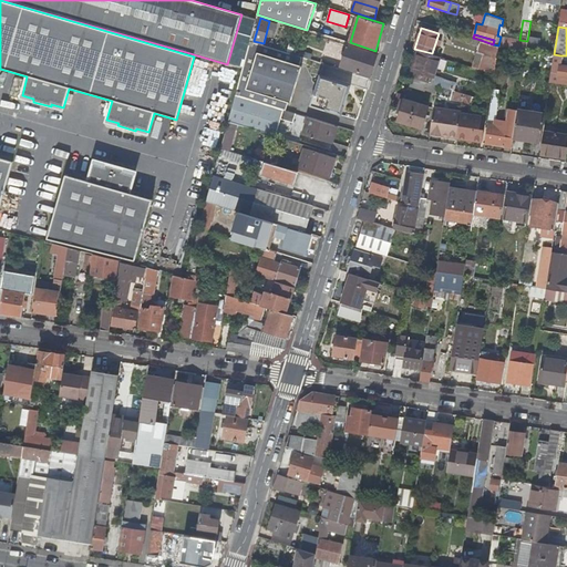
[(527,41),(519,40),(504,37),(501,37),(498,45),(526,50),(527,41)]
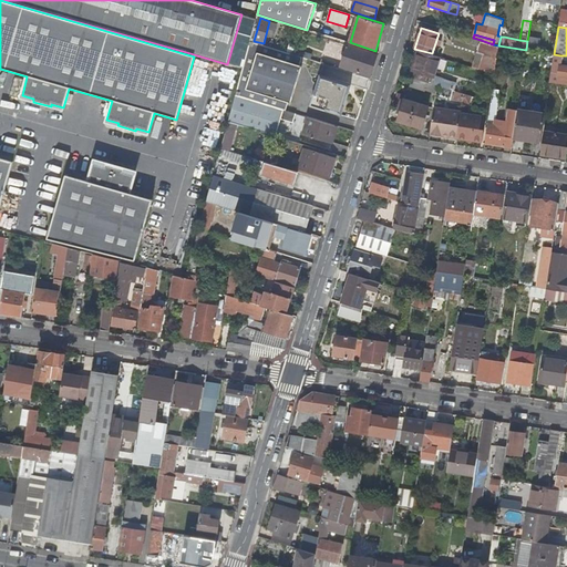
[(336,41),(327,39),(325,45),(333,49),(336,41)]
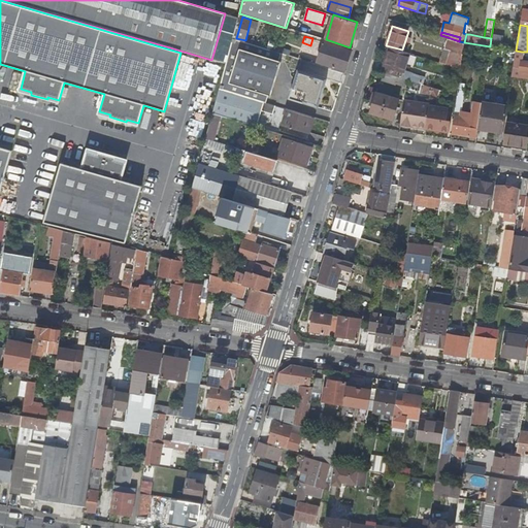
[(448,37),(443,48),(450,51),(448,62),(440,60),(439,63),(460,69),(464,42),(459,41),(448,37)]
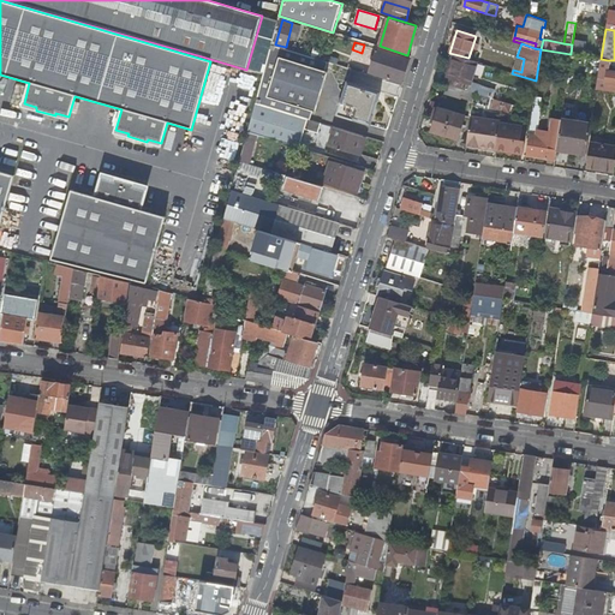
[(324,70),(327,61),(270,45),(267,60),(263,75),(255,102),(310,119),(312,109),(316,111),(328,71),(324,70)]
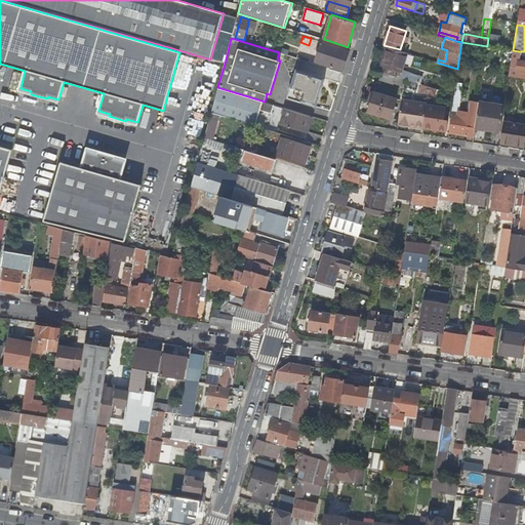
[(332,66),(332,69),(342,72),(350,51),(320,42),(315,61),(332,66)]
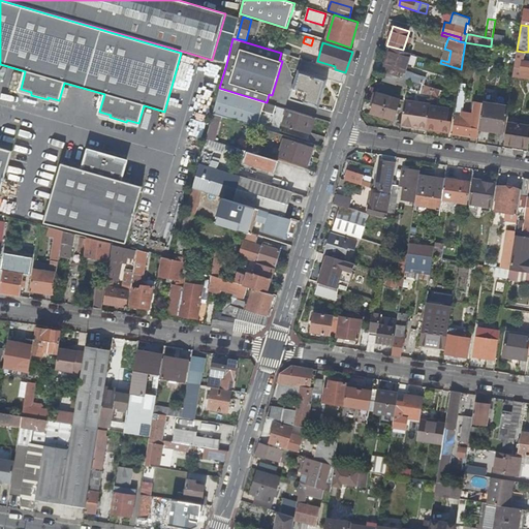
[(299,47),(296,57),(303,59),(306,49),(299,47)]
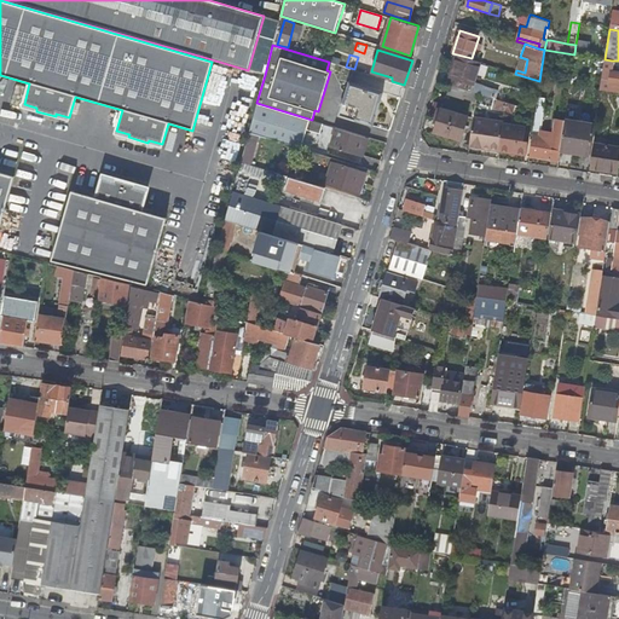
[(478,84),(484,64),(457,56),(449,85),(450,85),(466,90),(476,93),(478,93),(498,99),(502,91),(478,84)]
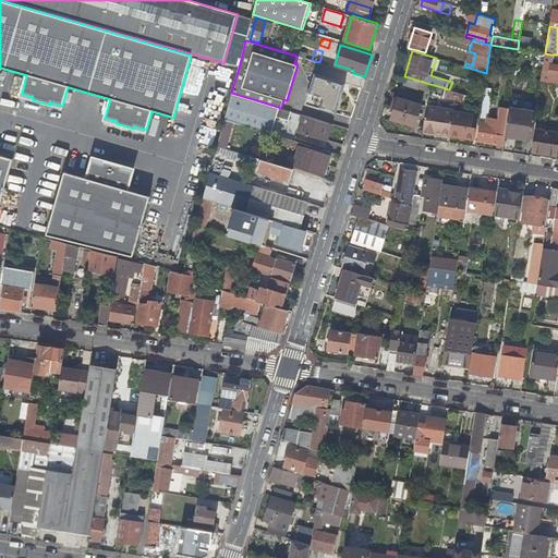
[(475,53),(469,51),(465,63),(473,65),(475,53)]
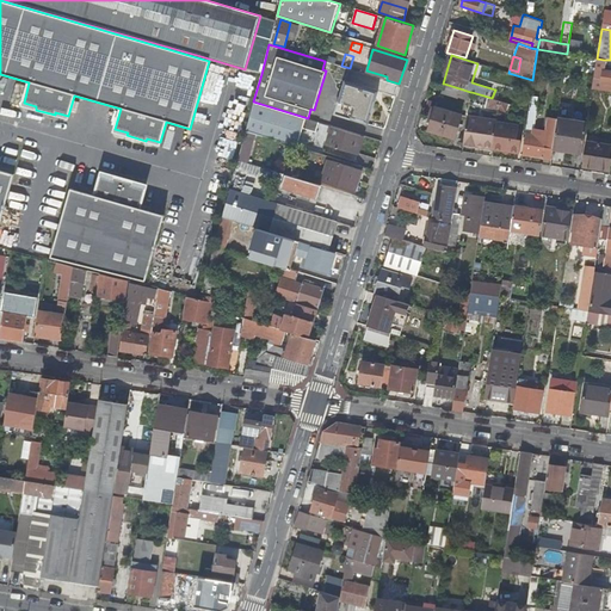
[(597,59),(592,87),(610,90),(610,69),(603,68),(604,60),(597,59)]
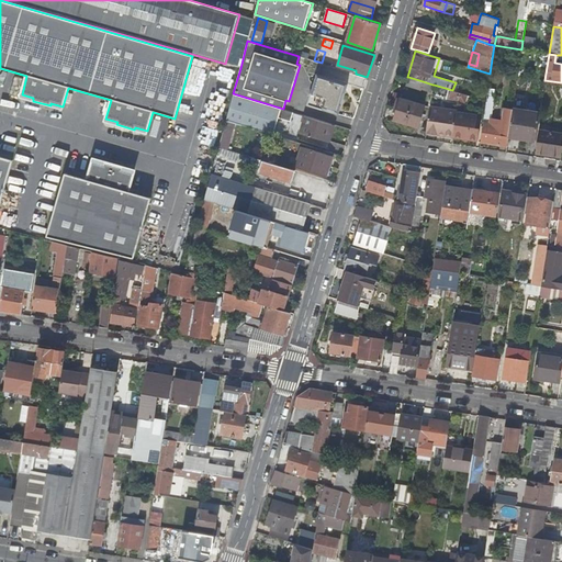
[(348,82),(317,72),(307,104),(338,114),(348,82)]
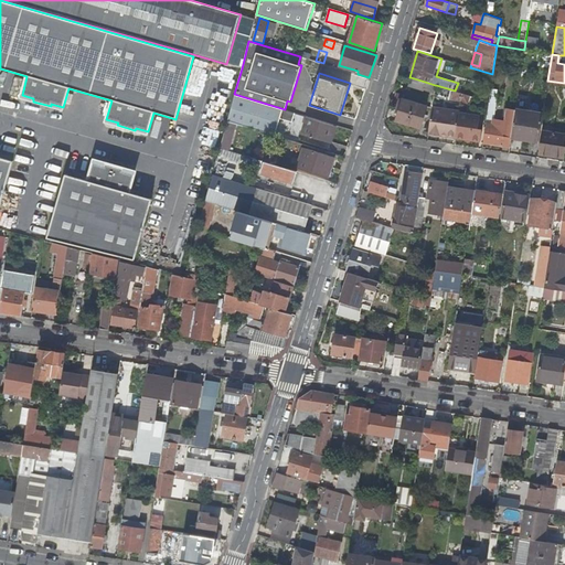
[(422,89),(425,82),(411,77),(407,86),(422,91),(422,89)]
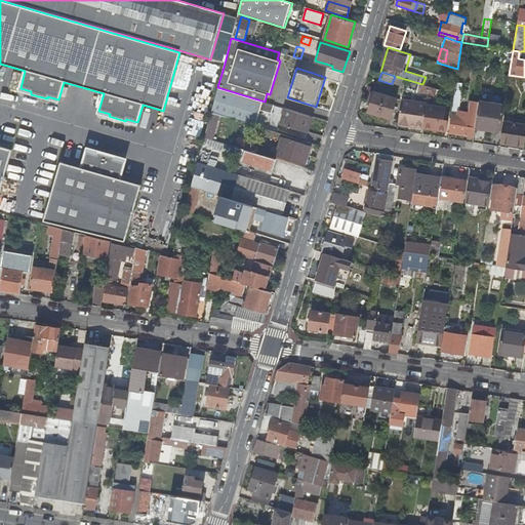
[(392,83),(403,86),(404,79),(395,76),(392,83)]
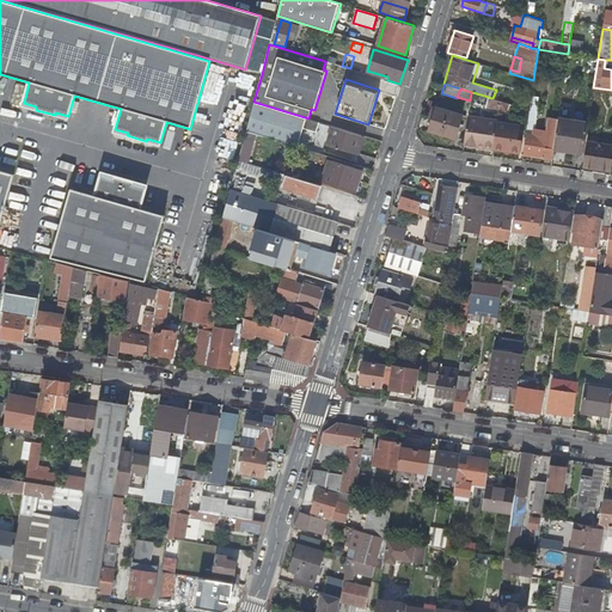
[(471,98),(500,106),(500,101),(493,98),(472,92),(471,98)]
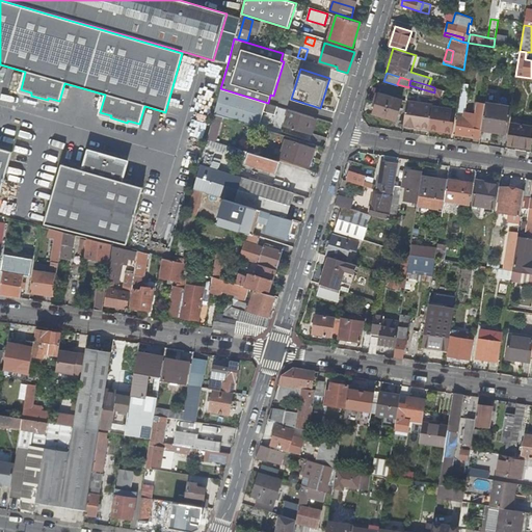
[(454,134),(480,138),(481,129),(484,109),(477,108),(475,118),(471,118),(472,112),(466,112),(470,84),(461,83),(460,96),(454,134)]
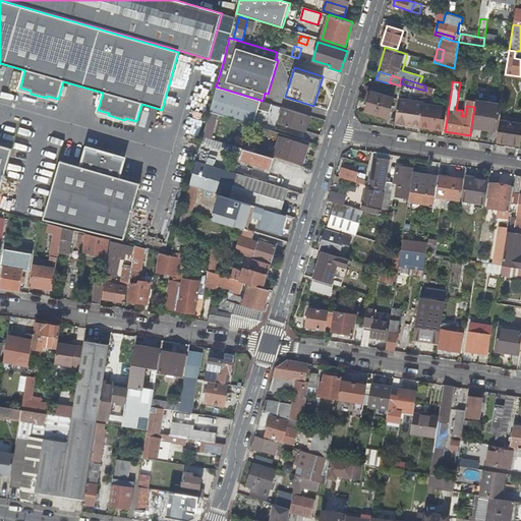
[(366,99),(369,90),(370,87),(365,84),(361,98),(364,99),(366,99)]
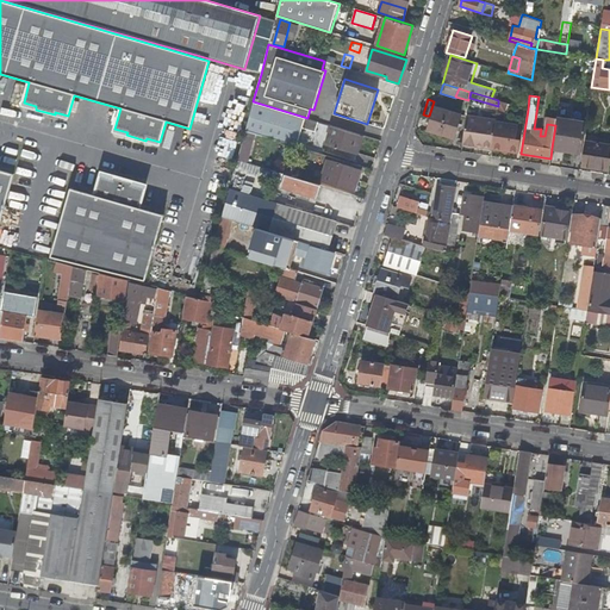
[(315,131),(317,122),(307,118),(253,101),(246,130),(255,134),(297,147),(302,128),(315,131)]
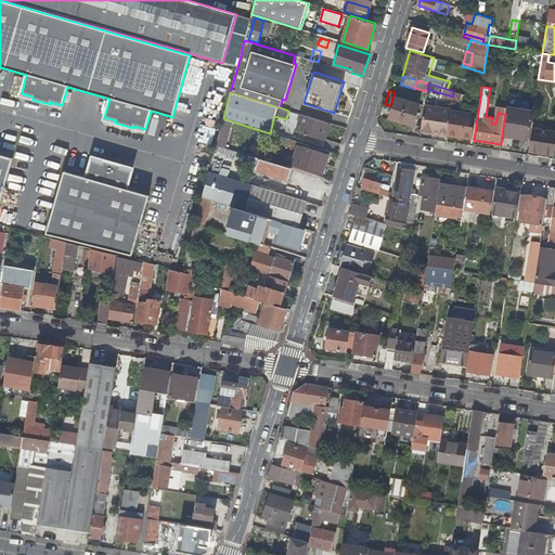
[(397,97),(394,95),(390,105),(388,105),(387,111),(391,113),(397,97)]
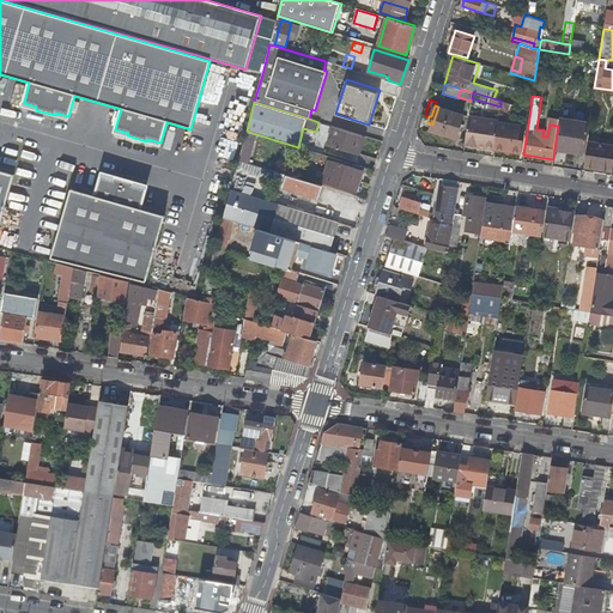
[(463,115),(438,107),(432,125),(430,129),(456,138),(463,115)]
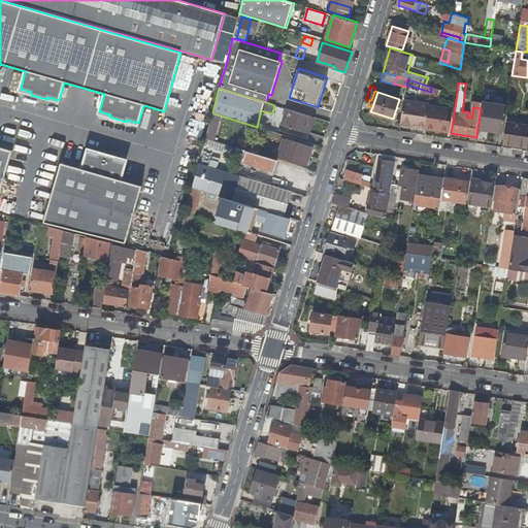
[(477,128),(503,131),(507,106),(482,102),(481,108),(477,128)]
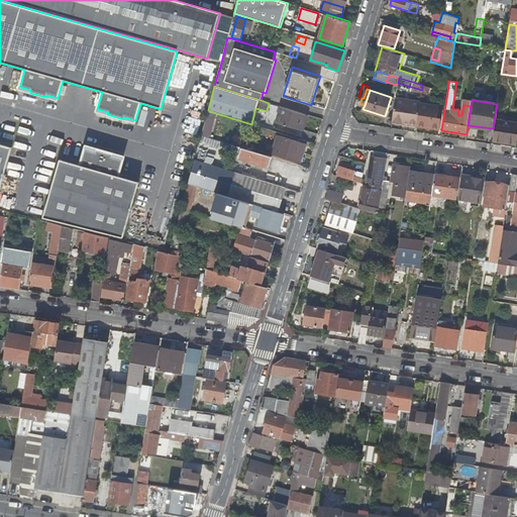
[(301,128),(305,114),(281,106),(277,121),(285,123),(301,128)]
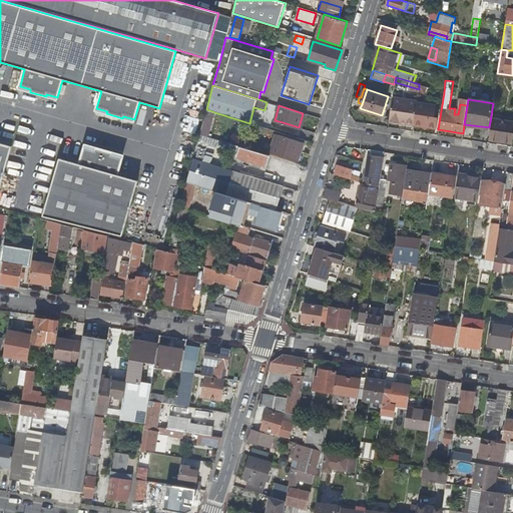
[(390,120),(413,124),(415,115),(415,111),(392,107),(390,120)]
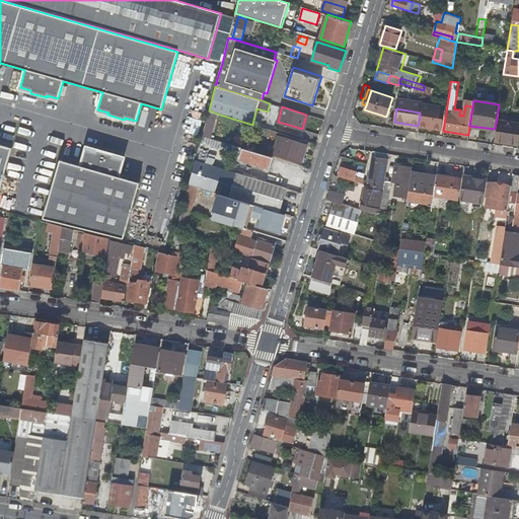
[(210,138),(217,114),(209,110),(208,115),(202,136),(210,138)]
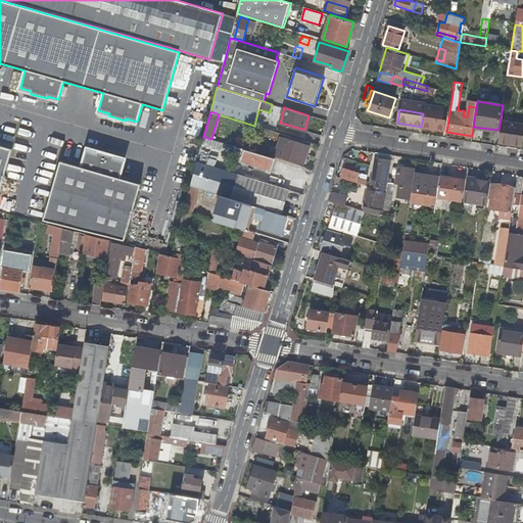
[(444,121),(423,117),(421,127),(443,130),(444,121)]
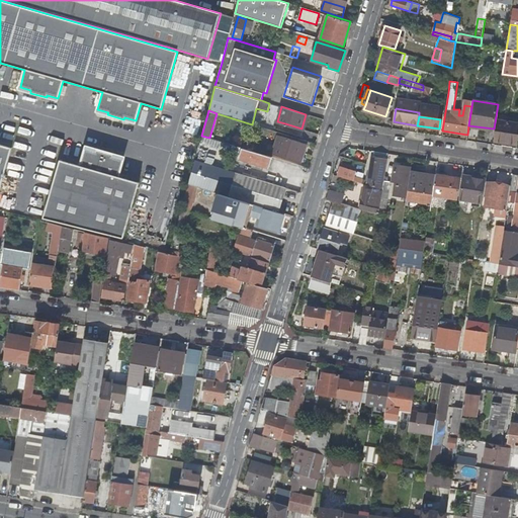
[(494,140),(517,144),(517,137),(517,123),(497,120),(494,140)]
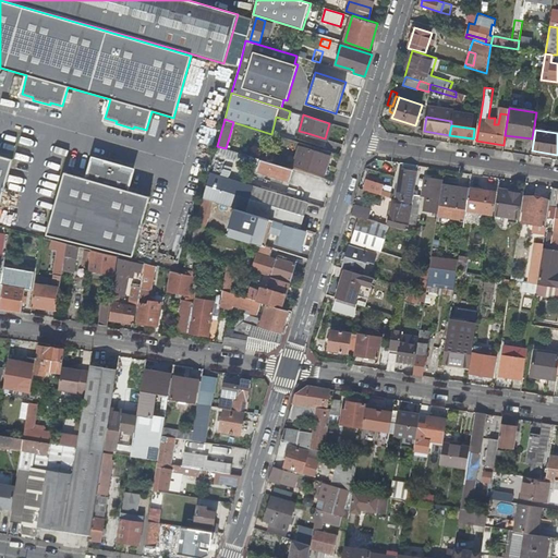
[(328,155),(300,146),(294,166),(323,174),(328,155)]
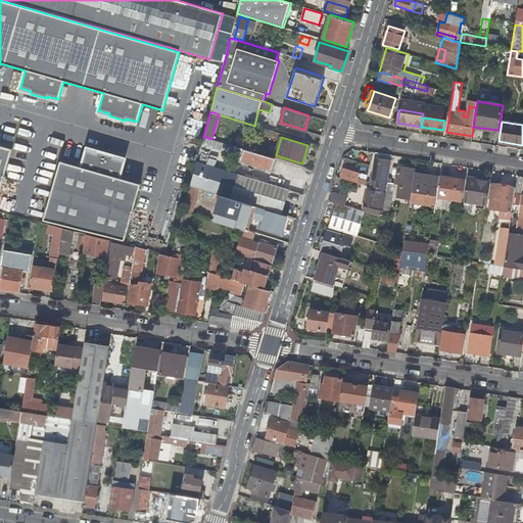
[(0,192),(10,149),(0,146),(0,192)]
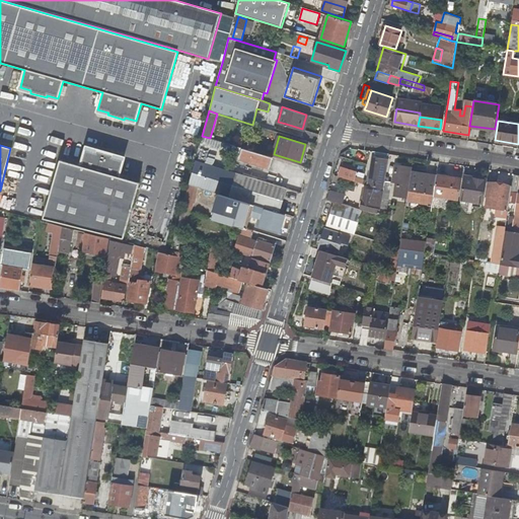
[(59,160),(43,218),(124,238),(138,181),(118,176),(122,158),(110,156),(112,153),(95,149),(94,151),(83,148),(79,165),(59,160)]
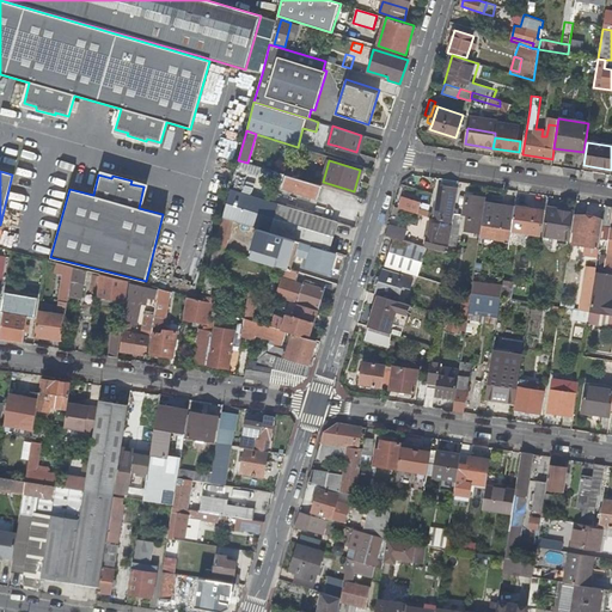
[(322,185),(286,175),(282,188),(318,199),(322,185)]
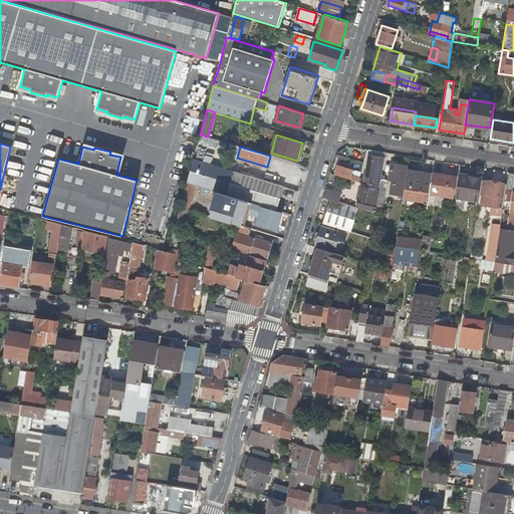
[(379,160),(379,157),(368,156),(364,184),(369,185),(379,188),(380,180),(383,160),(379,160)]
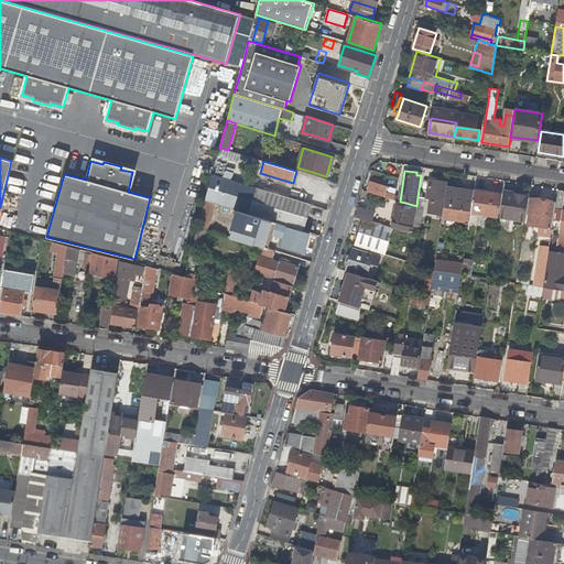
[(247,214),(256,187),(255,187),(230,180),(223,206),(247,214)]
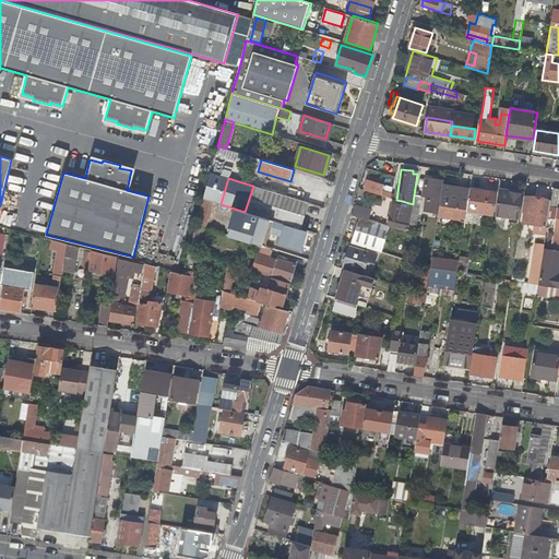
[(424,213),(439,215),(439,214),(441,198),(440,198),(442,181),(425,178),(423,195),(427,195),(424,213)]
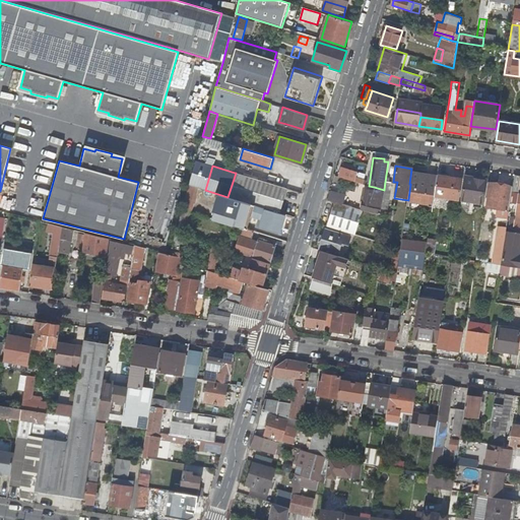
[(342,167),(339,177),(349,180),(354,181),(365,184),(366,181),(355,178),(358,172),(351,171),(342,167)]
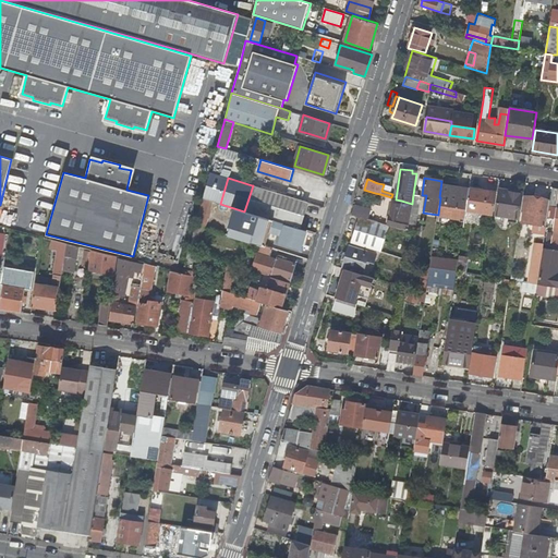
[(264,217),(271,191),(259,187),(253,185),(244,211),(264,217)]
